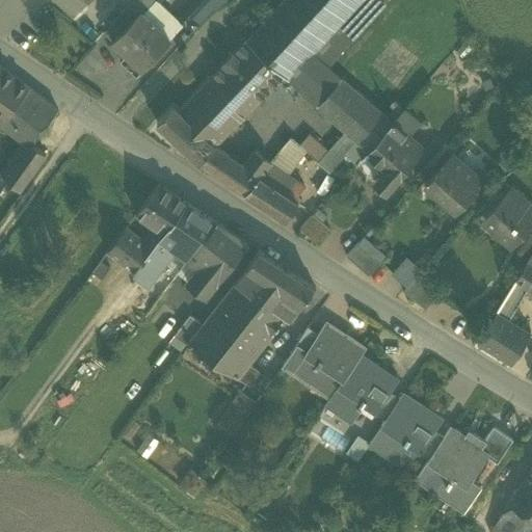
[(140,12),(152,0),(129,0),(101,31),(110,40),(137,10),(140,12)]
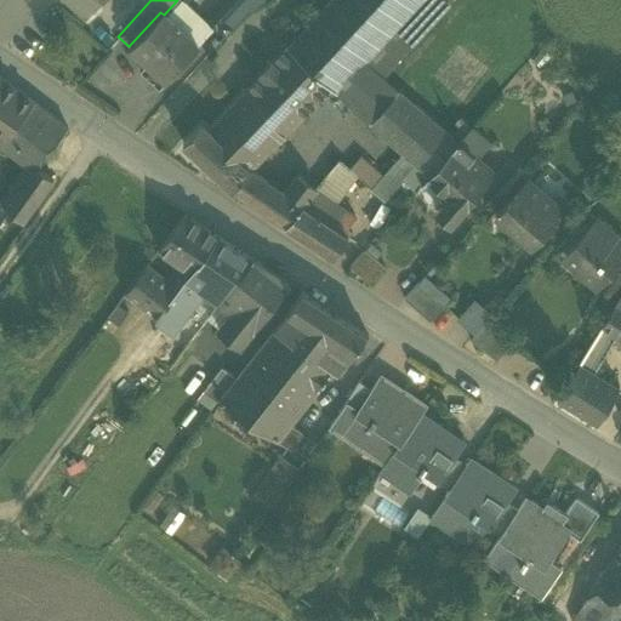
[(177,0),(164,15),(197,45),(211,30),(212,28),(181,0),(177,0)]
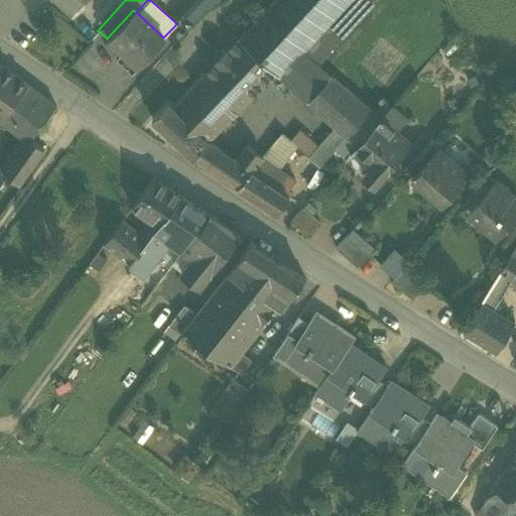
[(217,0),(194,0),(178,17),(189,27),(206,10),(220,2),(217,0)]
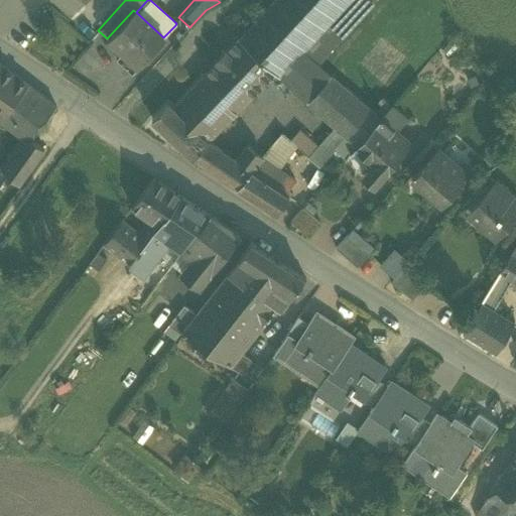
[(273,0),(236,39),(274,74),(336,127),(357,145),(380,119),(319,65),(375,3),(371,0),(273,0)]
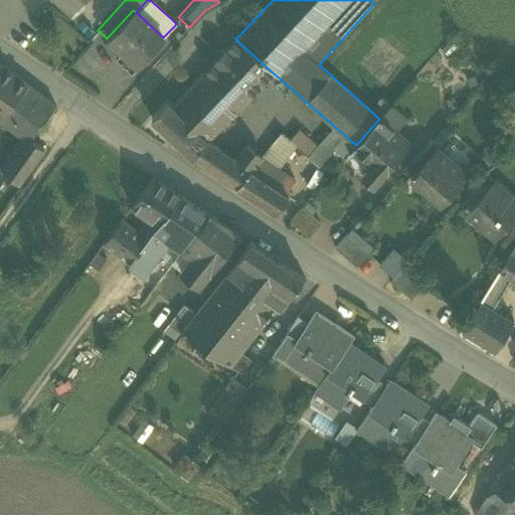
[(107,38),(137,66),(163,38),(163,37),(136,12),(133,10),(107,38)]
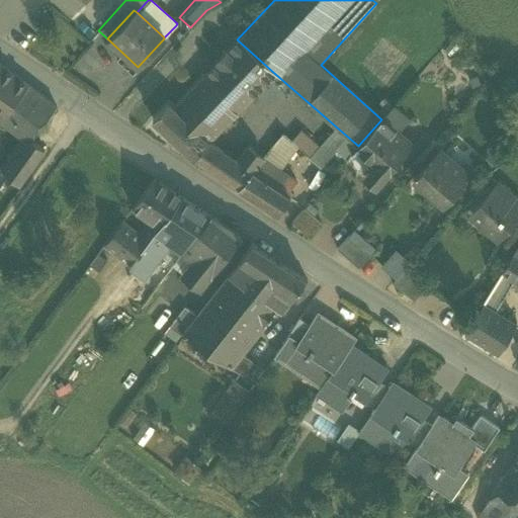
[(192,88),(229,119),(275,74),(237,39),(192,88)]
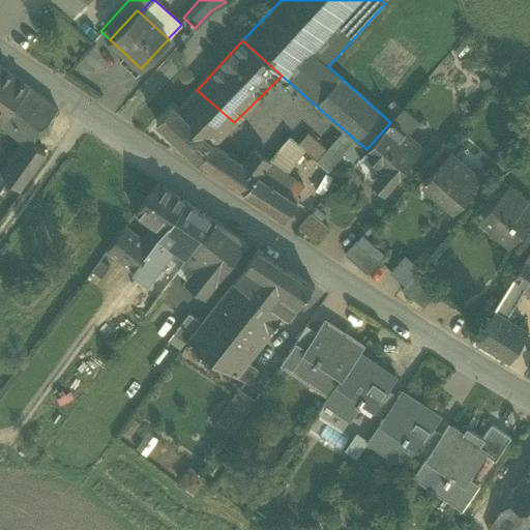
[(57,109),(0,66),(0,124),(23,141),(30,146),(31,144),(57,109)]
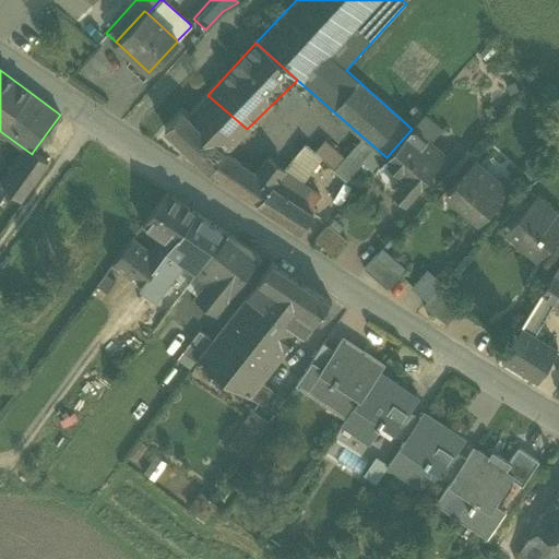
[(188,117),(226,150),(247,129),(207,95),(188,117)]
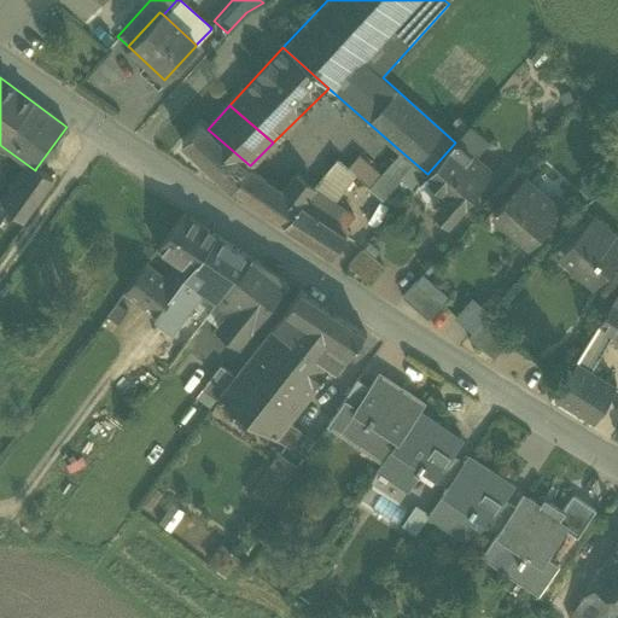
[(200,123),(184,143),(232,186),(250,165),(208,129),(200,123)]
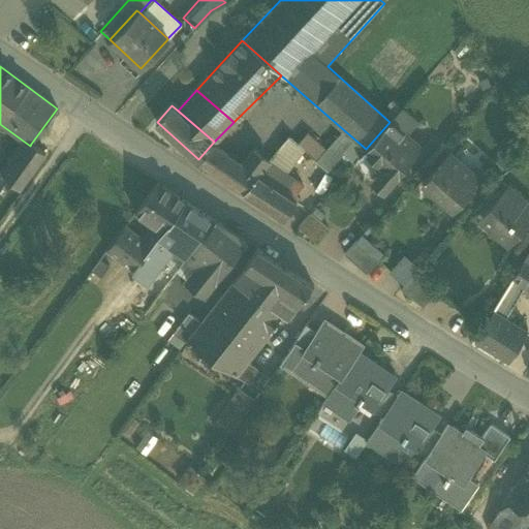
[(390,122),(406,135),(417,122),(401,109),(390,122)]
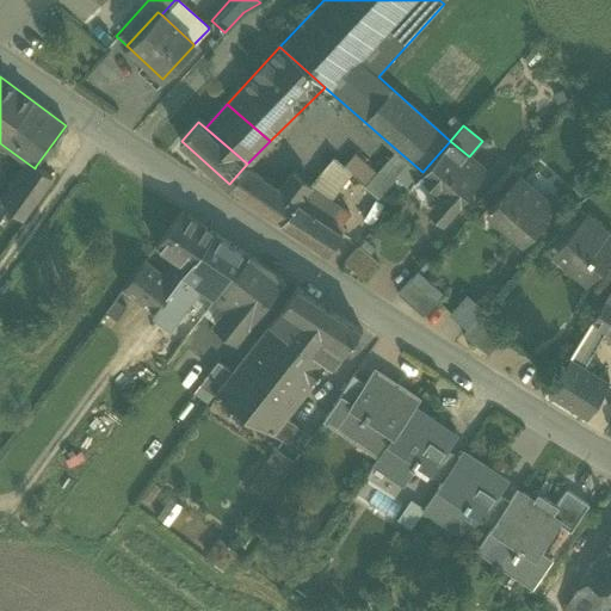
[(469,156),(450,141),(423,172),(406,191),(427,208),(431,208),(442,218),(452,207),(454,208),(486,172),(469,156)]
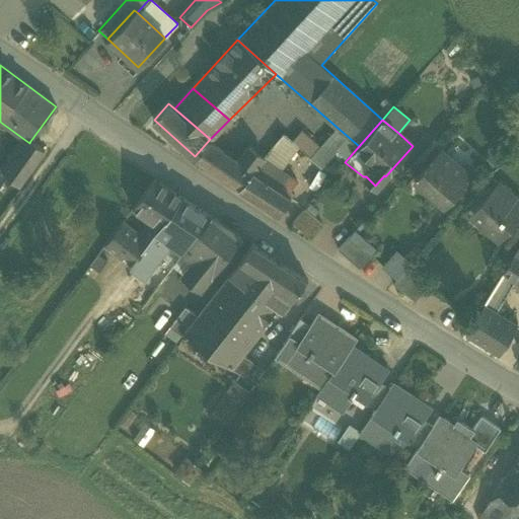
[(359,146),(338,128),(318,149),(312,157),(323,166),(329,158),(341,167),(345,162),(359,146)]
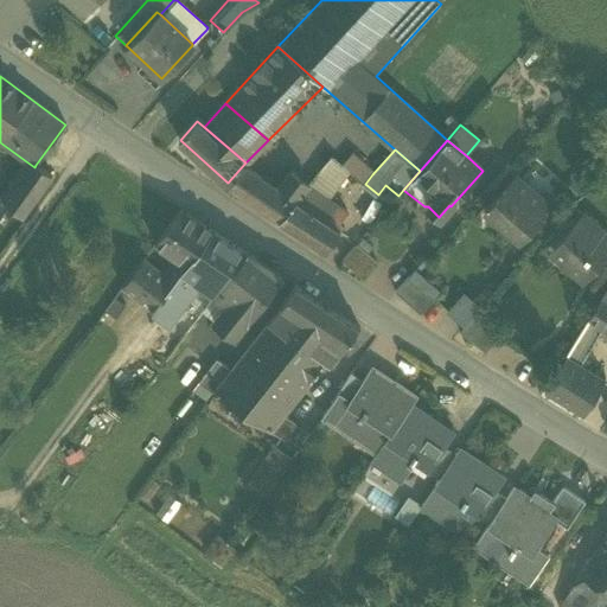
[(294,202),(326,222),(337,205),(328,200),(352,173),(346,168),(333,158),(310,186),(294,202)]
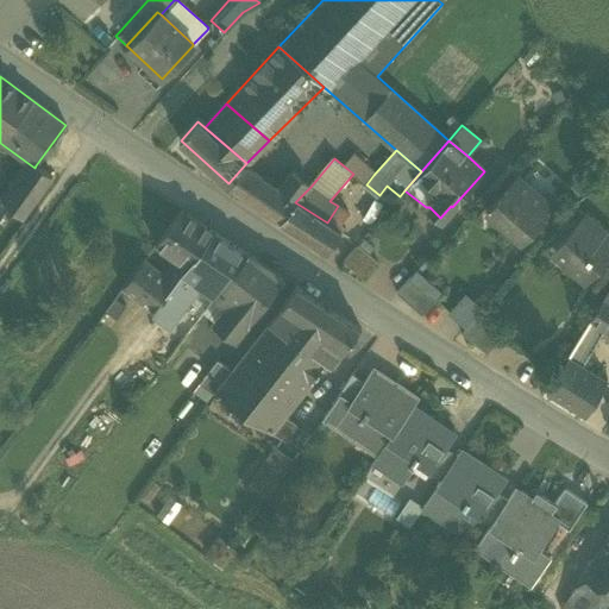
[(353,174),(366,184),(374,175),(357,161),(347,169),(353,174)]
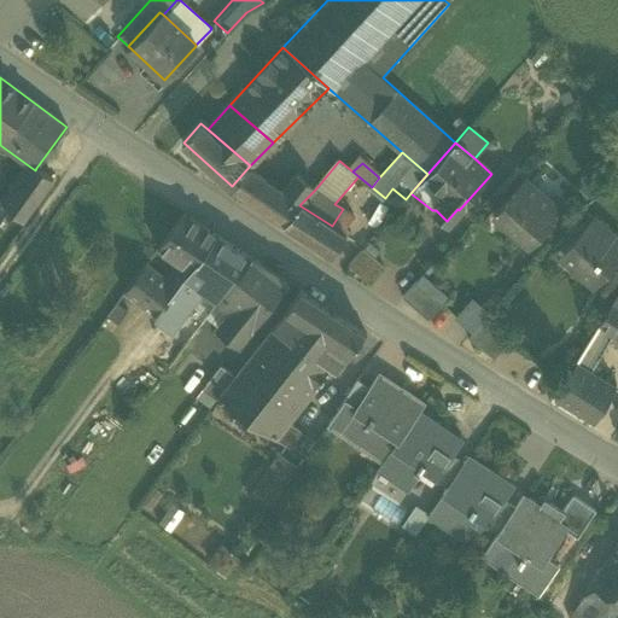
[(27,164),(3,199),(10,205),(7,209),(23,221),(52,180),(36,168),(35,170),(27,164)]
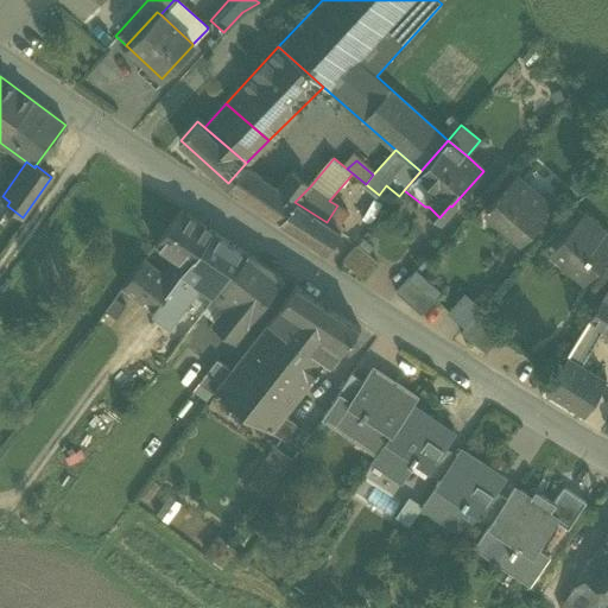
[(228,183),(279,221),(295,202),(310,187),(291,171),(277,185),(246,163),(228,183)]
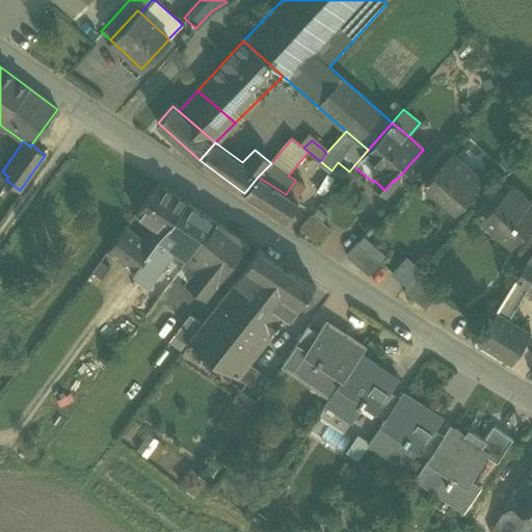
[(464,150),(454,162),(474,180),(485,167),(464,150)]
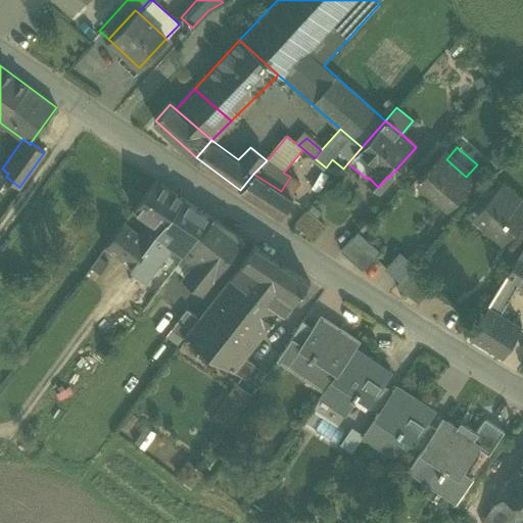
[(440,154),(416,183),(446,208),(471,181),(466,177),(446,159),(440,154)]
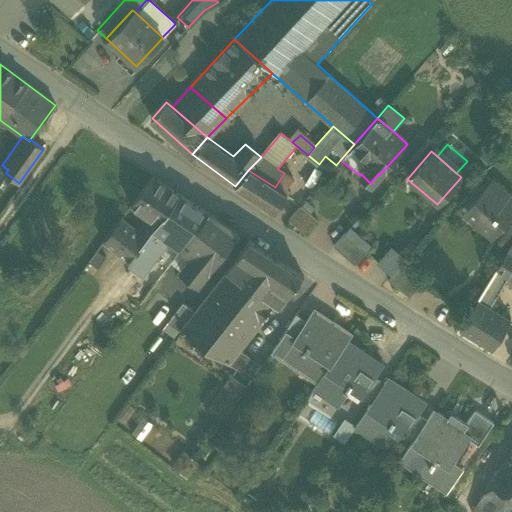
[(235,186),(276,212),(286,194),(275,187),(248,170),(235,186)]
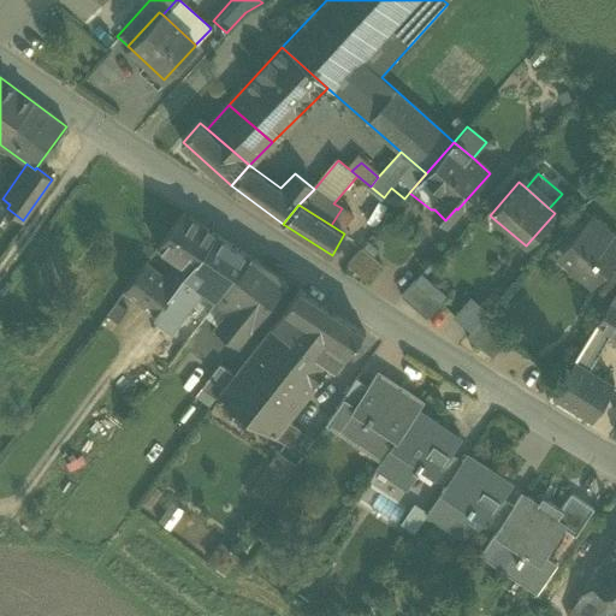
[(215,235),(182,213),(157,248),(176,260),(190,270),(215,235)]
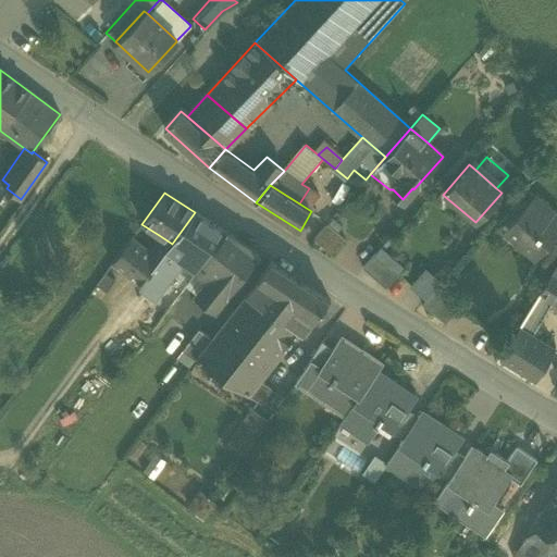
[(556,217),(534,197),(510,224),(524,236),(520,242),(537,258),(556,234),(556,217)]
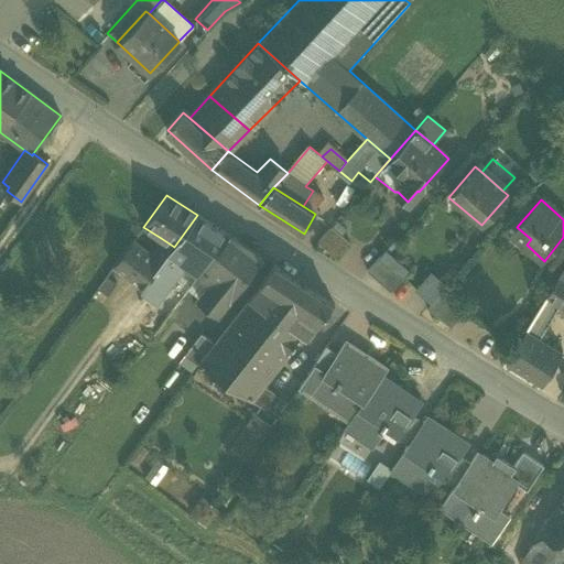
[(229,236),(197,215),(174,247),(188,257),(205,268),(229,236)]
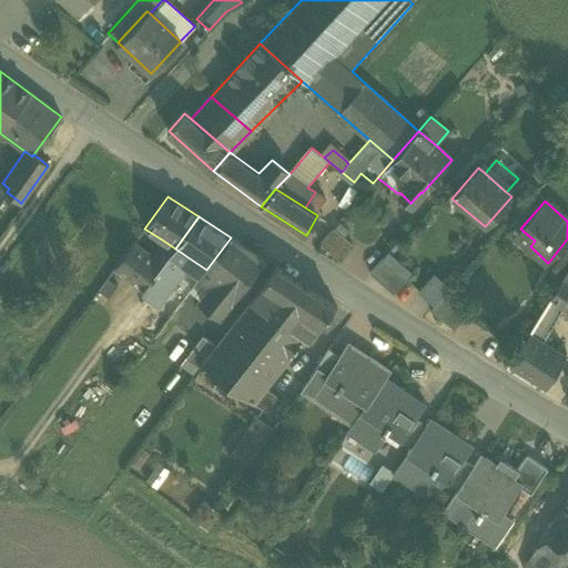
[(353,246),(333,230),(320,244),(340,262),(353,246)]
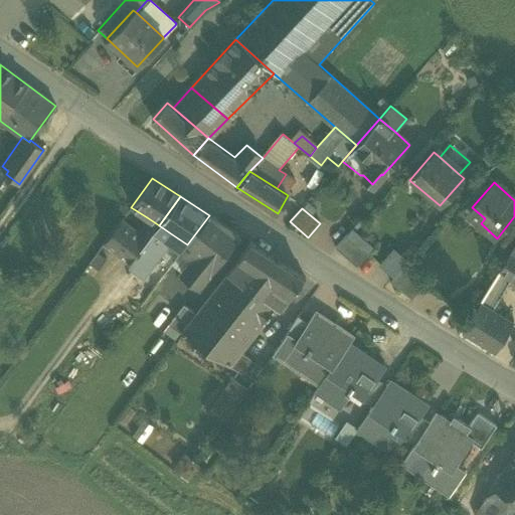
[(238,234),(209,215),(187,244),(183,251),(192,259),(182,272),(199,286),(238,234)]
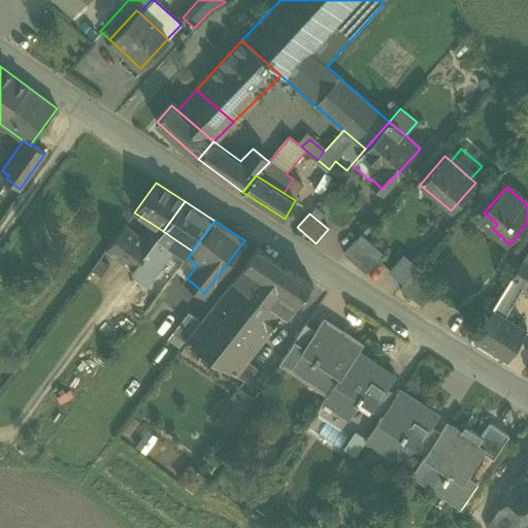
[(134,268),(163,231),(151,223),(146,229),(142,236),(125,225),(105,250),(134,268)]
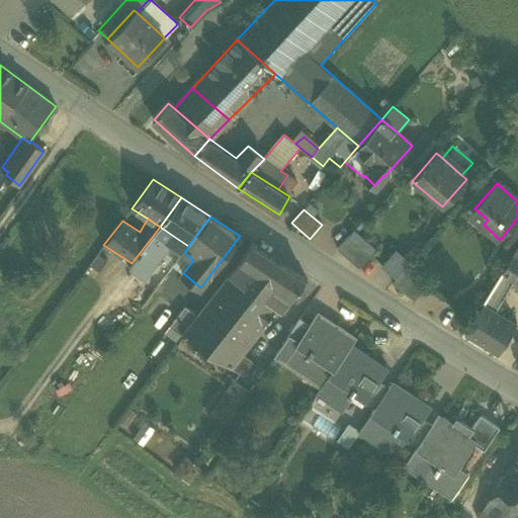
[(173,236),(160,227),(132,263),(141,269),(149,273),(157,260),(173,236)]
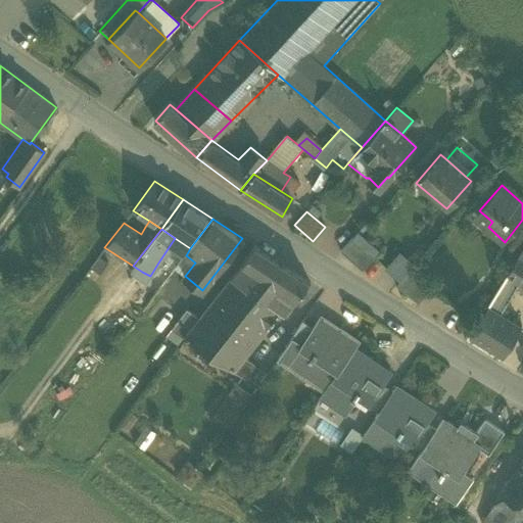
[(190,248),(175,238),(158,263),(173,273),(176,269),(186,255),(190,248)]
